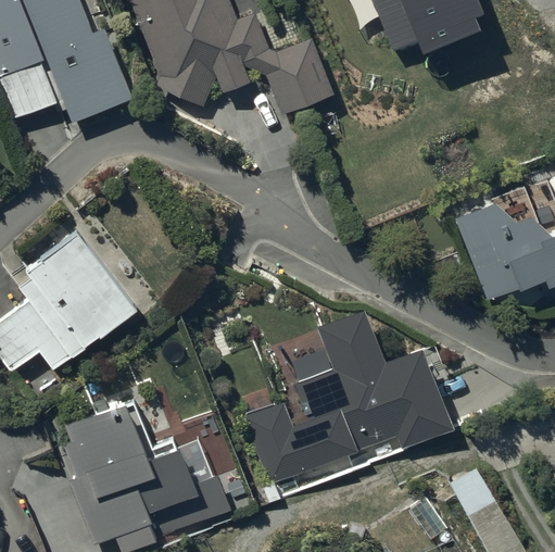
[(0,78),(0,93),(11,121),(63,100),(73,123),(133,99),(104,27),(91,33),(77,0),(0,0),(0,78)]
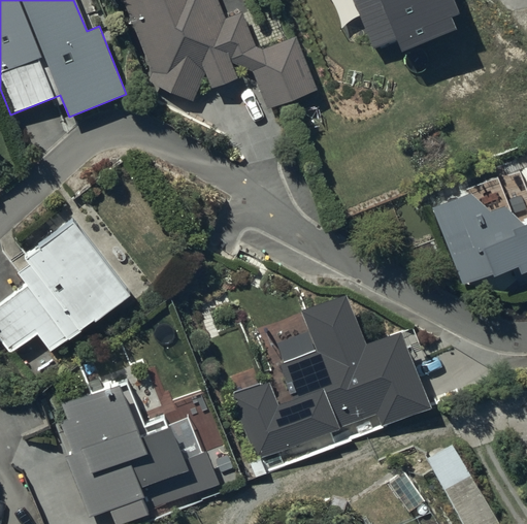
[(123,0),(152,73),(147,83),(193,102),(205,74),(210,87),(236,78),(231,63),(253,72),(266,108),(317,90),(297,36),(263,48),(256,47),(240,13),(225,20),(216,0),(123,0)]
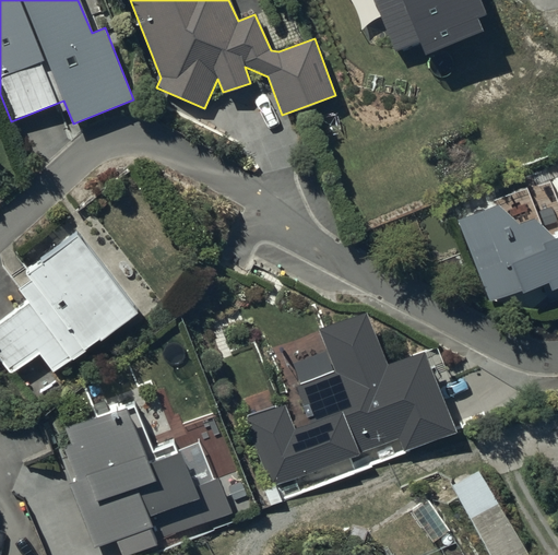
[(499,203),(458,219),(488,299),(538,281),(548,305),(557,300),(557,229),(555,232),(534,216),(520,223),(499,203)]
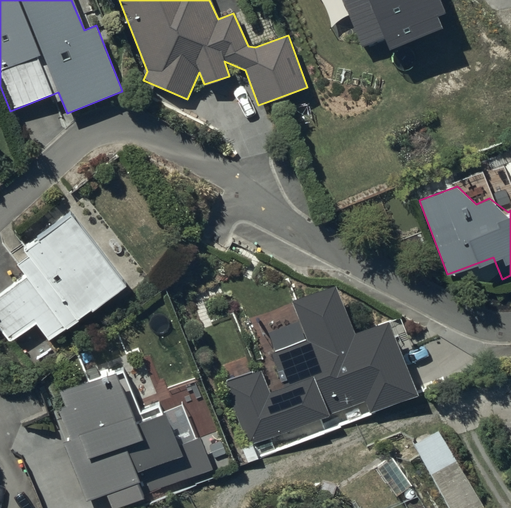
[(125,282),(70,212),(25,247),(29,252),(17,262),(26,274),(0,293),(0,334),(7,344),(34,324),(47,341),(125,282)]
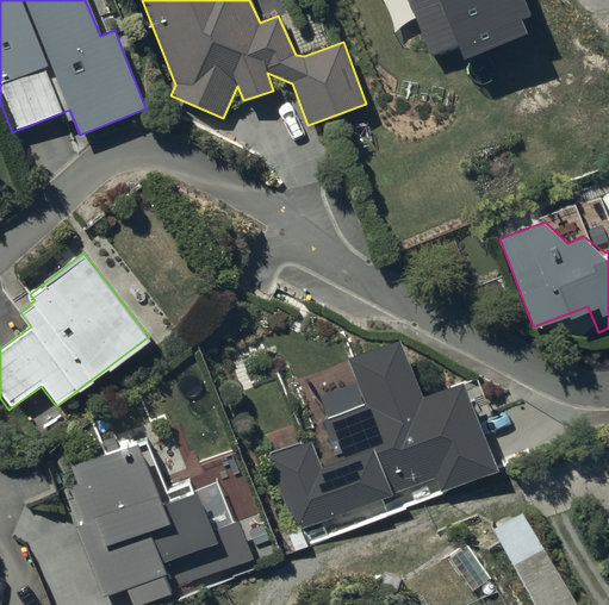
[(495,466),(460,379),(422,394),(401,338),(346,360),(365,405),(322,422),(336,457),(321,463),(311,441),(267,459),(296,532),(433,478),(437,490),(495,466)]
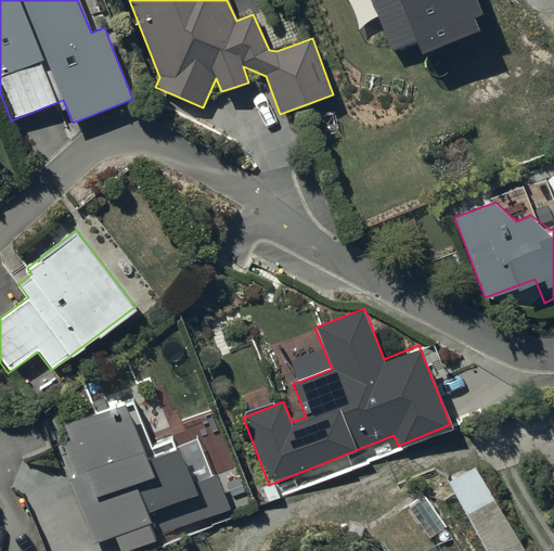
[(75,477),(67,481),(92,543),(114,536),(119,550),(132,550),(156,540),(155,539),(230,510),(216,473),(211,474),(197,437),(176,446),(174,438),(151,447),(133,401),(129,402),(128,398),(106,407),(104,401),(92,406),(94,411),(64,423),(71,439),(61,444),(75,477)]
